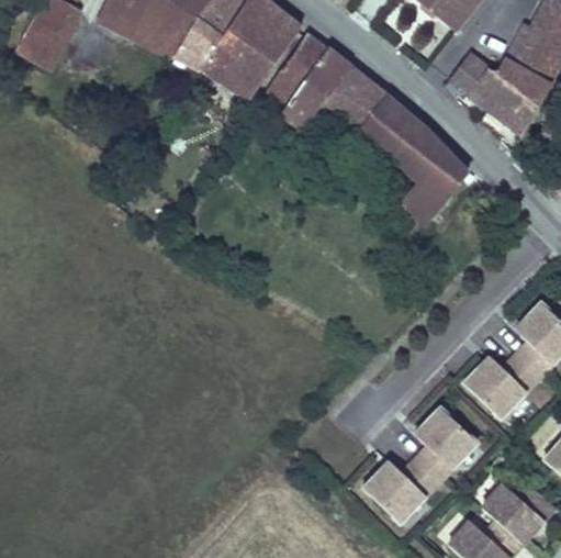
[(31,31),(62,46),(78,14),(53,0),(48,0),(31,31)]
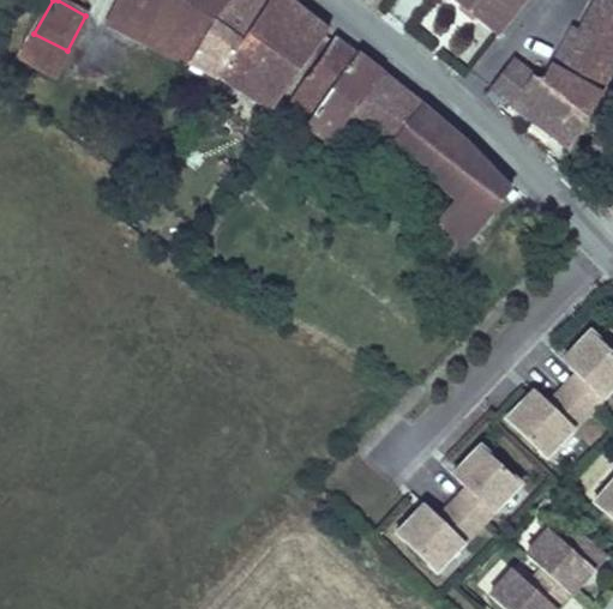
[(112,0),(103,16),(152,38),(176,0),(194,0),(220,16),(230,0),(112,0)]
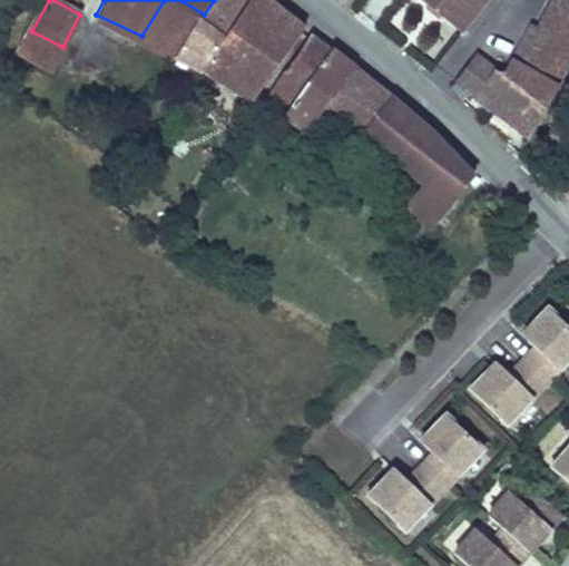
[(164,0),(141,36),(177,52),(204,15),(180,0),(164,0)]
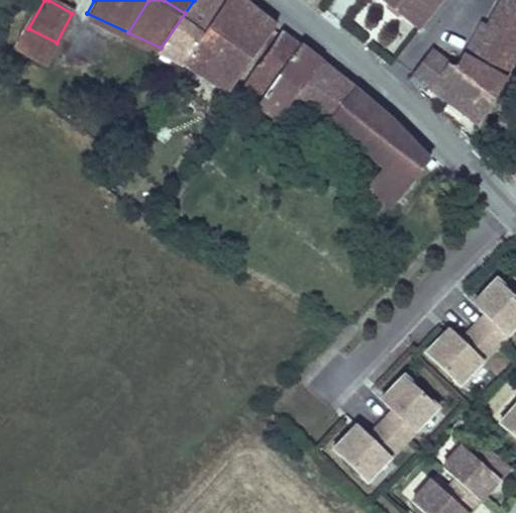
[(194,0),(185,13),(208,27),(226,0),(194,0)]
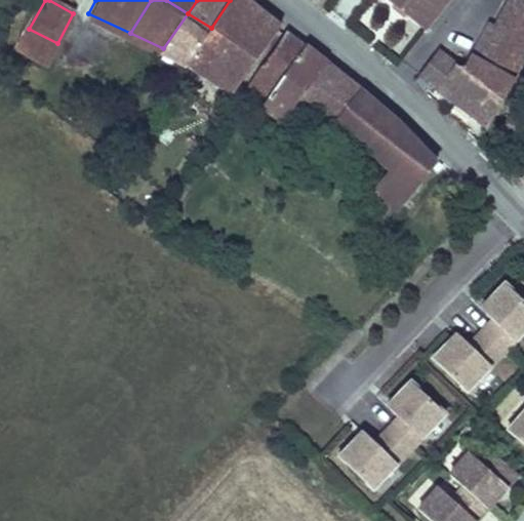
[(230,0),(211,28),(190,57),(234,88),(279,26),(283,19),(255,0),(230,0)]
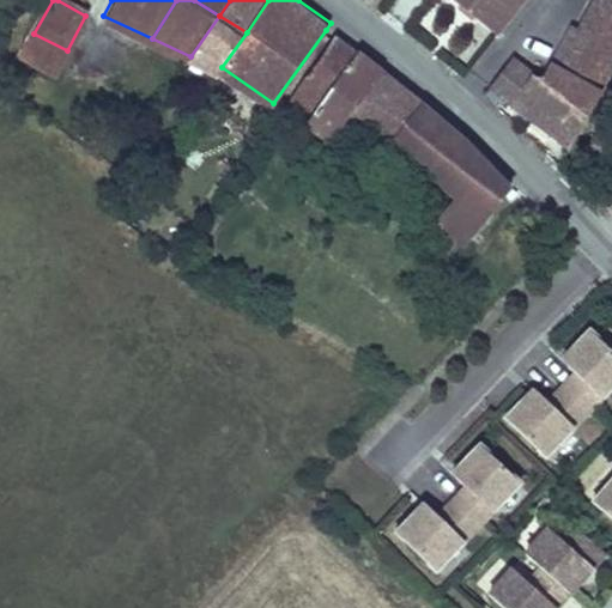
[(460,0),(497,26),(514,0),(460,0)]
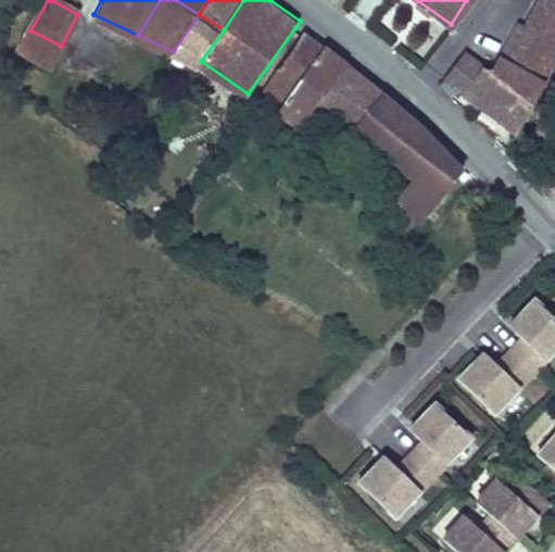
[(537,95),(554,60),(554,0),(545,0),(528,27),(522,23),(490,69),(537,95)]
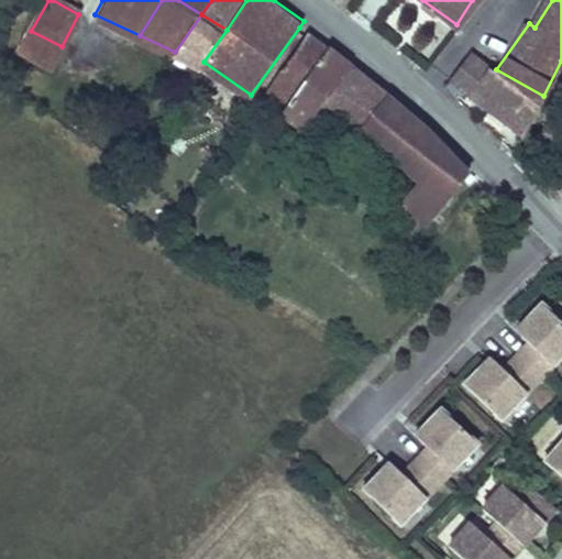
[(201,14),(175,52),(200,66),(204,62),(227,30),(201,14)]
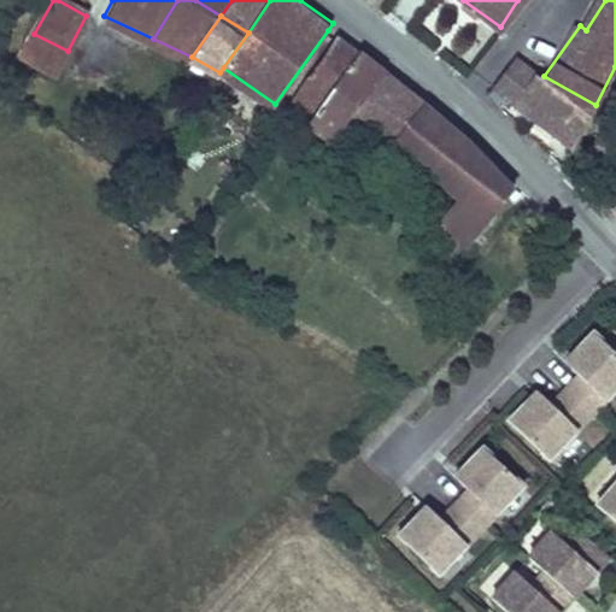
[(52,78),(68,51),(34,34),(18,63),(52,78)]
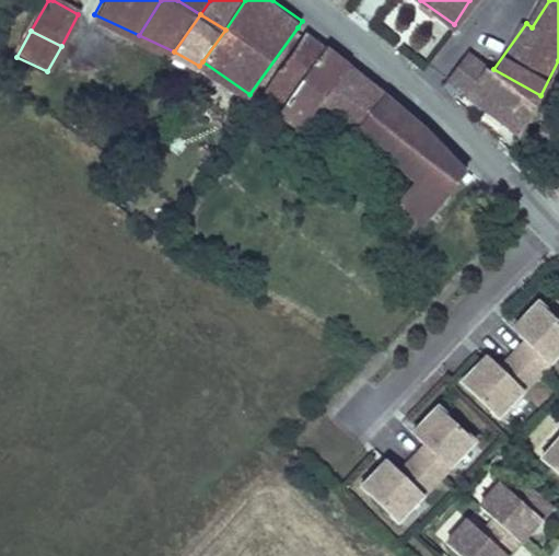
[(317,43),(305,34),(260,91),(281,108),(327,50),(317,43)]
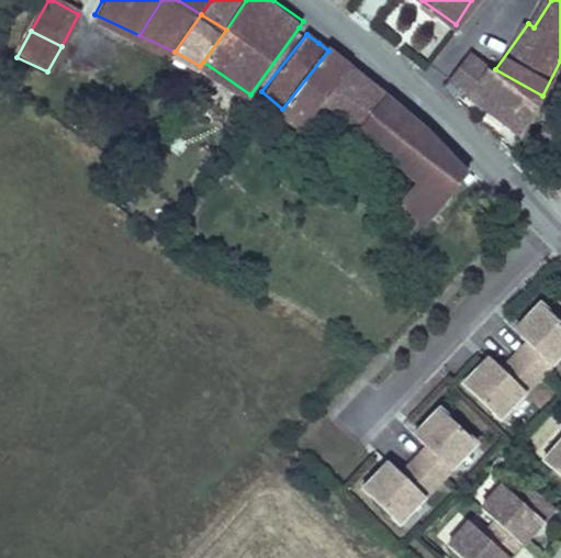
[(331,47),(328,51),(282,109),(304,125),(321,109),(354,66),(331,47)]
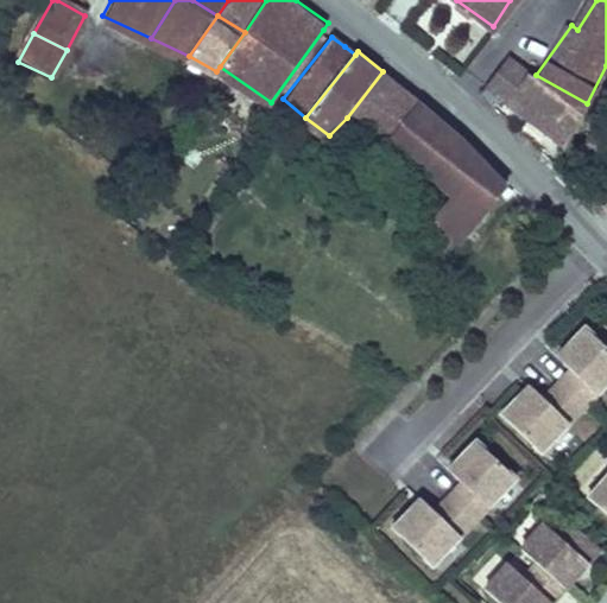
[(536,75),(506,58),(481,86),(561,145),(587,103),(536,75)]
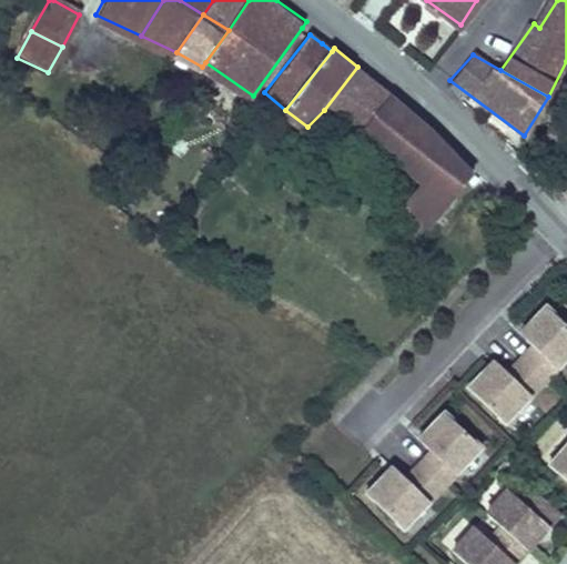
[(382,86),(357,67),(324,110),(362,138),(366,132),(391,99),(394,94),(382,86)]
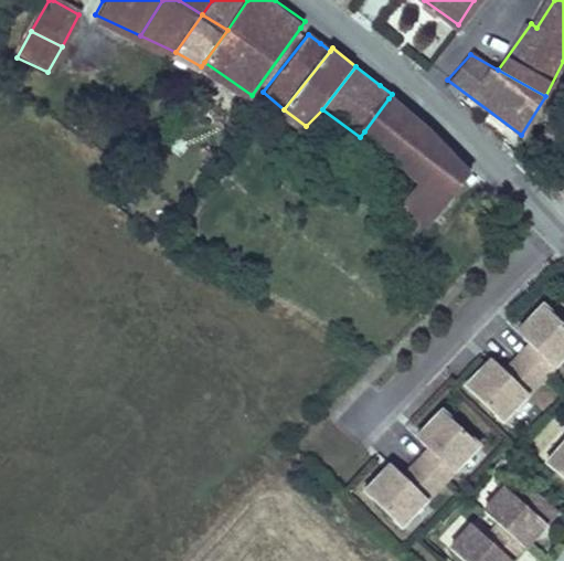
[(429,131),(389,98),(364,131),(421,179),(405,201),(428,222),(470,173),(429,131)]
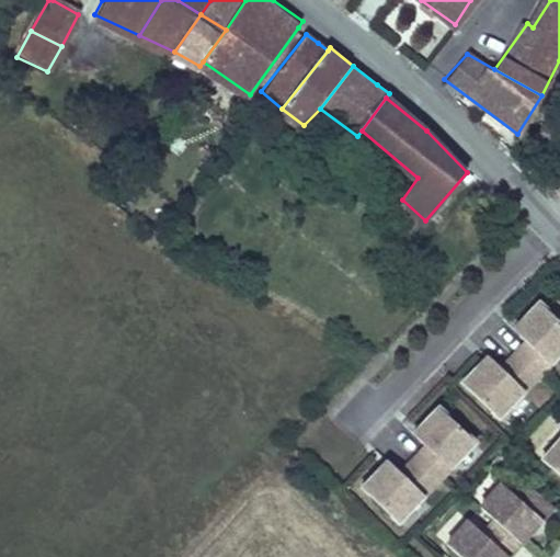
[(477,273),(489,260),(482,252),(469,265),(477,273)]
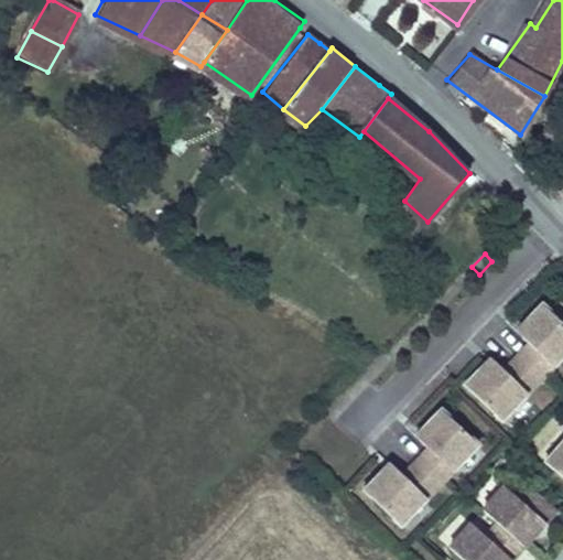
[(541,370),(562,350),(562,327),(558,322),(518,362),(538,385),(547,377),(541,370)]
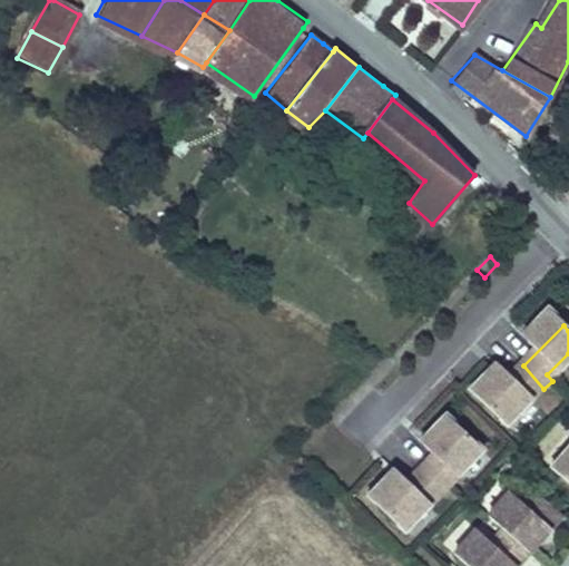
[(422,461),(449,489),(461,478),(463,480),(490,451),(449,410),(420,439),(432,450),(422,461)]
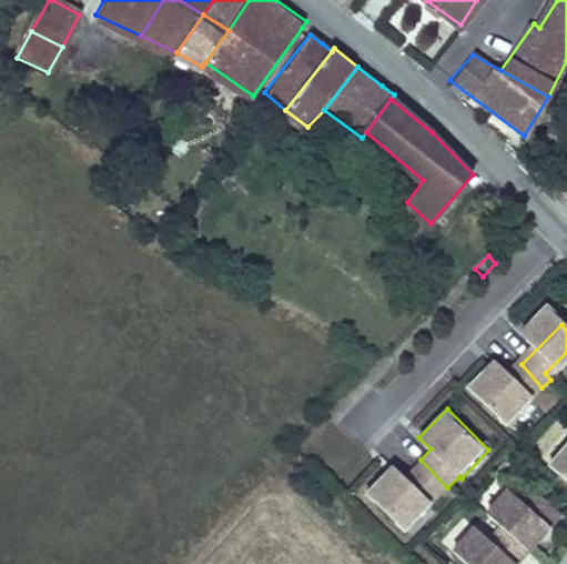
[(566,442),(549,463),(566,479),(566,442)]
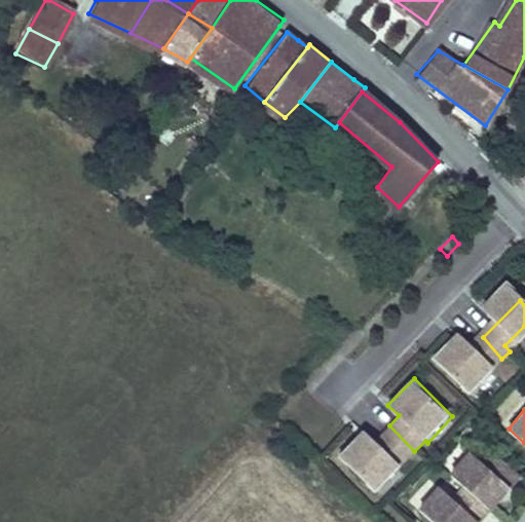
[(414,451),(389,425),(375,440),(364,429),(336,458),(376,495),(403,468),(401,465),(414,451)]
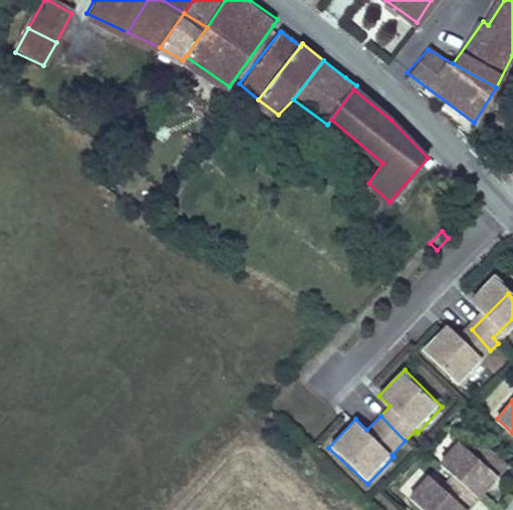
[(470,509),(511,465),(489,443),(478,456),(465,447),(446,468),(459,479),(449,491),(436,479),(416,502),(425,509),(470,509)]
